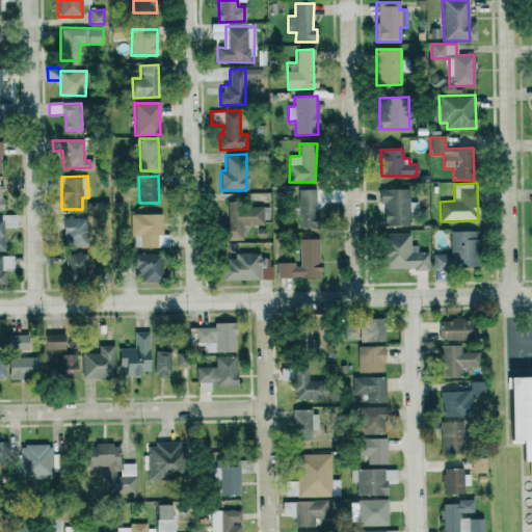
[(297,190),(298,227),(318,227),(317,189),(297,190)]
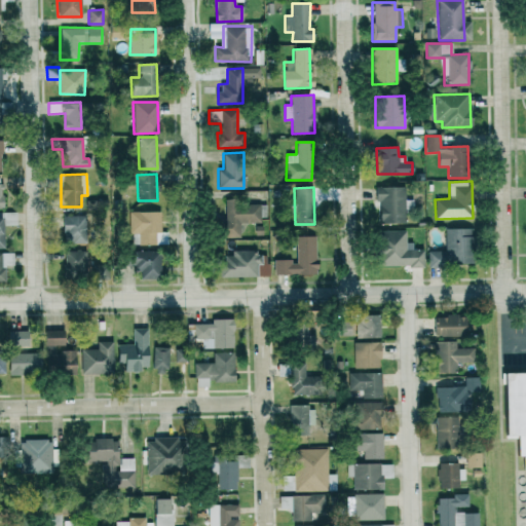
[(404,223),(405,187),(376,187),(375,200),(380,200),(379,223),(404,223)]
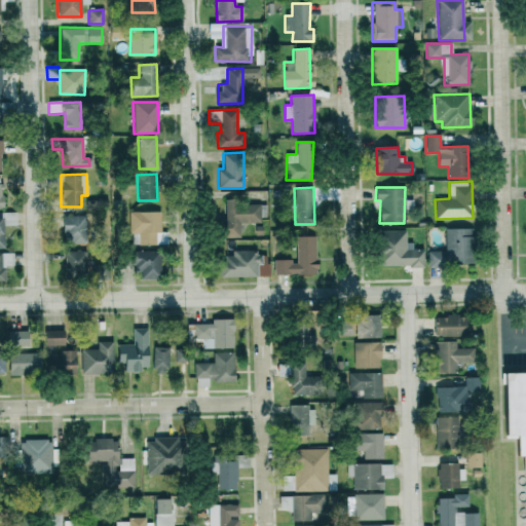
[(261,222),(261,203),(237,204),(237,198),(225,198),(225,218),(219,218),(219,237),(239,237),(239,222),(261,222)]
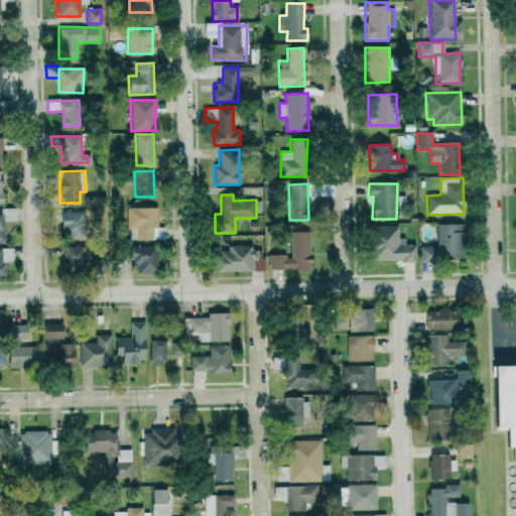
[(157,208),(127,208),(128,241),(164,240),(164,227),(157,227),(157,208)]
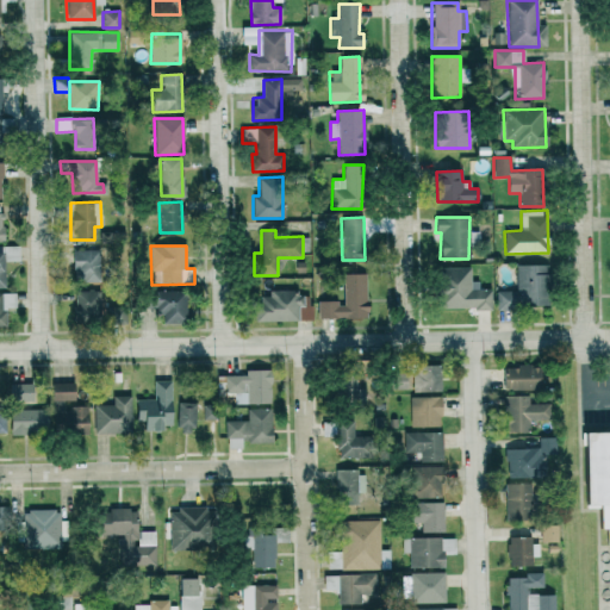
[(72,280),(99,281),(100,250),(73,249),(72,280)]
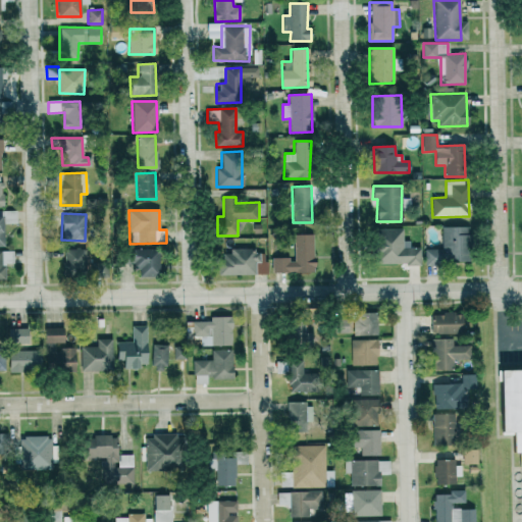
[(467,261),(468,226),(441,225),(441,260),(467,261)]
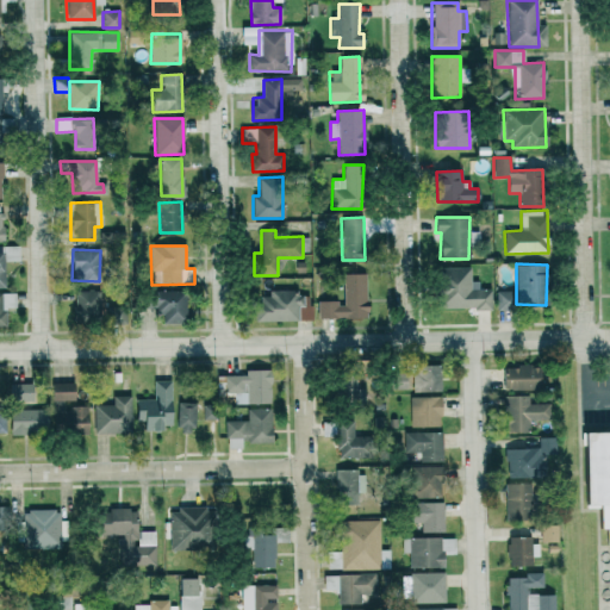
[(473,266),(439,267),(439,309),(491,307),(490,288),(473,288),(473,266)]
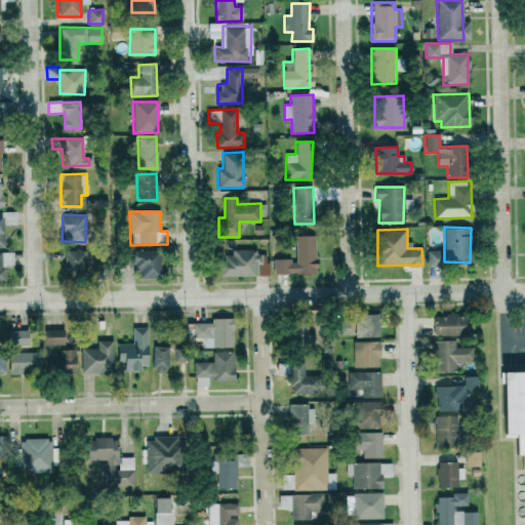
[(315,235),(295,235),(296,259),(274,259),(274,274),(316,273),(315,235)]
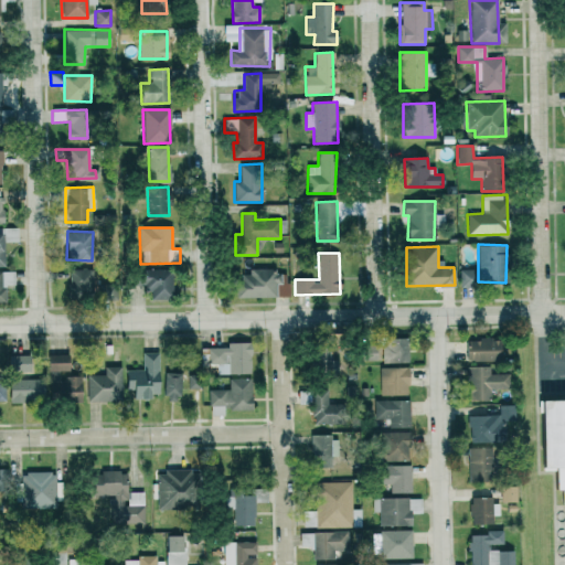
[(68,294),(93,295),(94,269),(70,269),(68,294)]
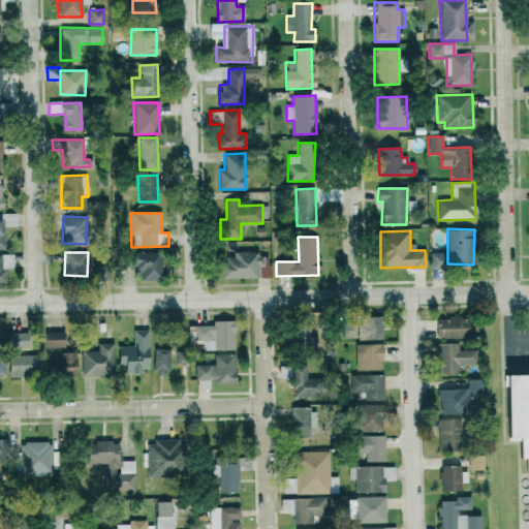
[(141,280),(159,280),(159,253),(125,252),(125,269),(142,269),(141,280)]
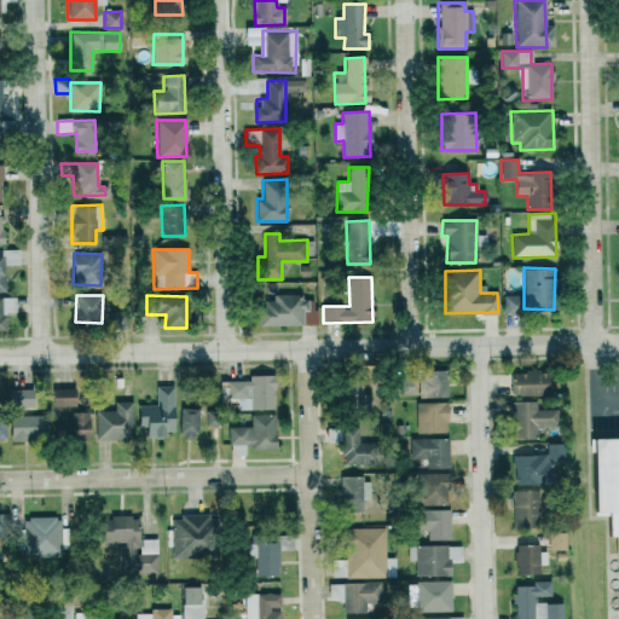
[(273,300),(260,301),(260,325),(316,325),(316,300),(302,300),(302,295),(273,295),(273,300)]
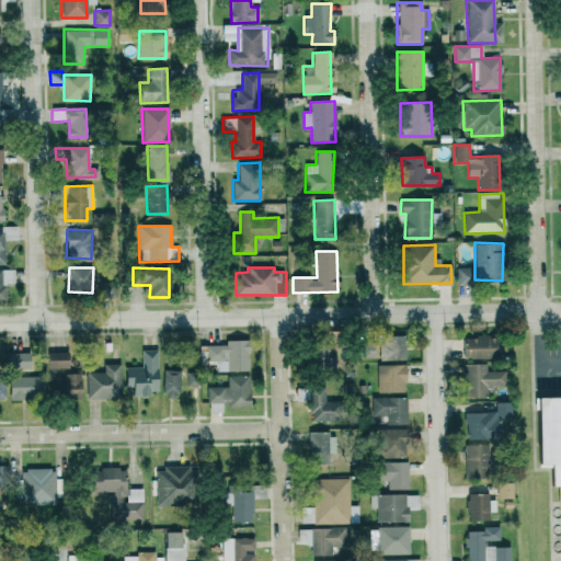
[(115,297),(115,281),(98,282),(99,297),(115,297)]
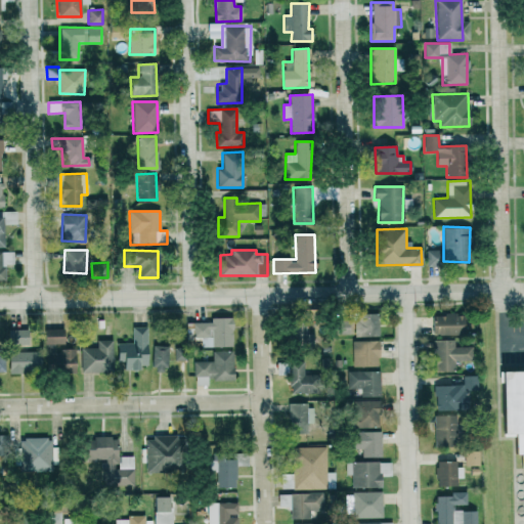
[(379,312),(363,313),(363,336),(379,336),(379,312)]
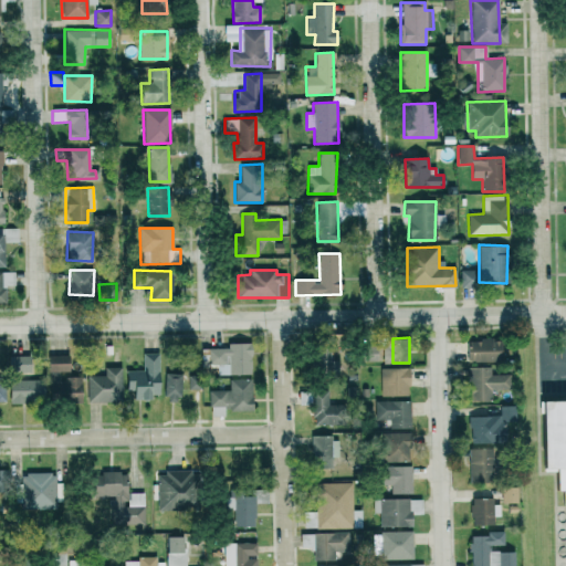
[(501,362),(501,339),(467,338),(465,360),(501,362)]
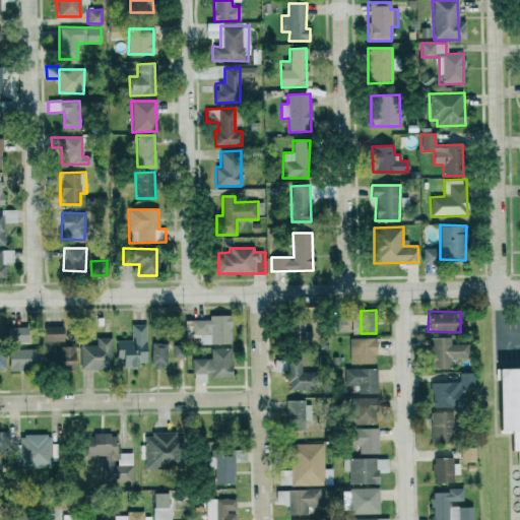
[(209,319),(184,320),(185,335),(200,335),(200,344),(231,344),(231,315),(209,315),(209,319)]
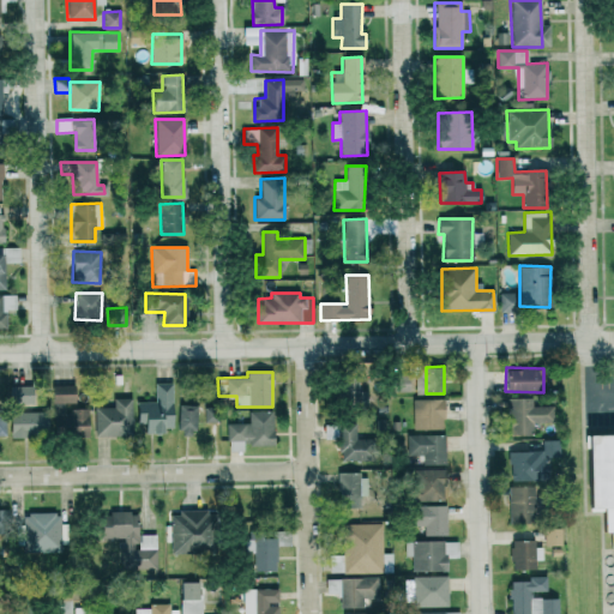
[(338,377),(343,399),(360,396),(355,373),(338,377)]
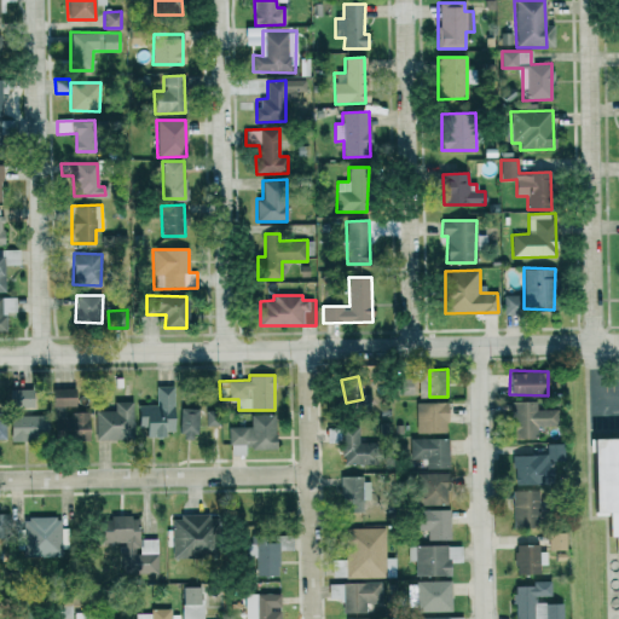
[(138,427),(145,427),(145,435),(174,434),(173,386),(156,386),(156,404),(137,405),(138,427)]
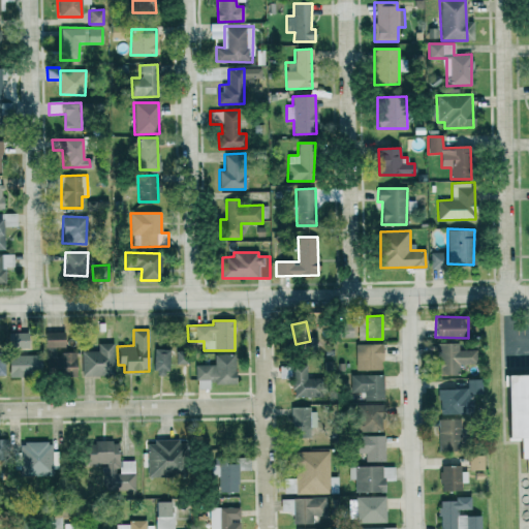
[(8,347),(27,348),(28,333),(8,332),(8,347)]
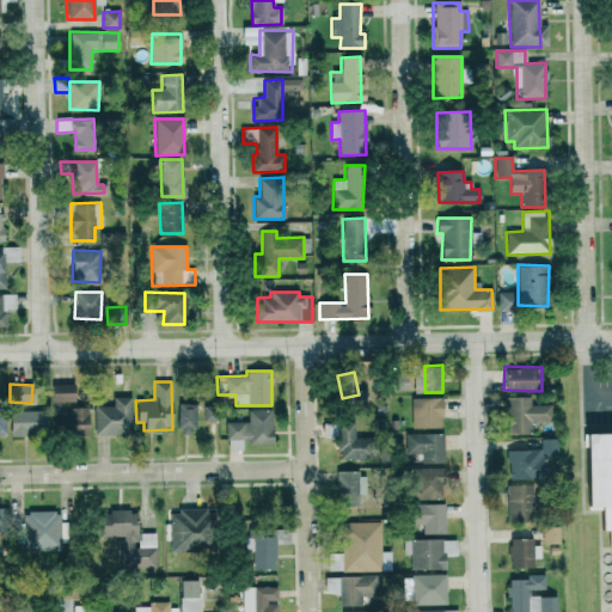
[(74,384),(51,384),(51,402),(74,402),(74,384)]
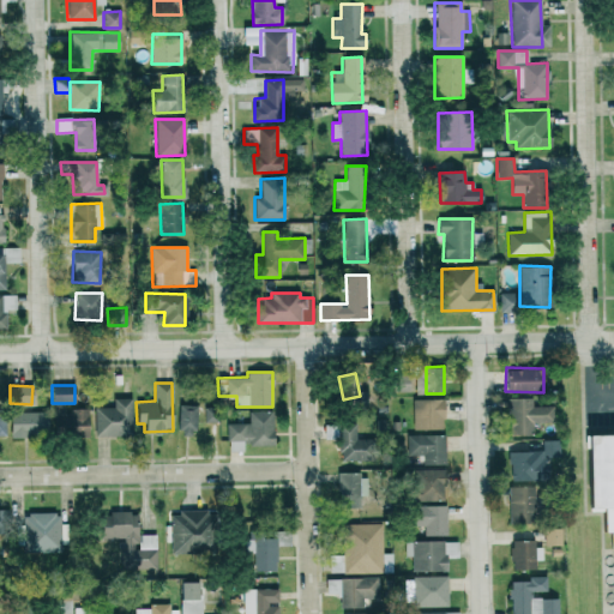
[(552,407),(531,407),(531,398),(509,397),(507,435),(533,435),(533,423),(552,423),(552,407)]
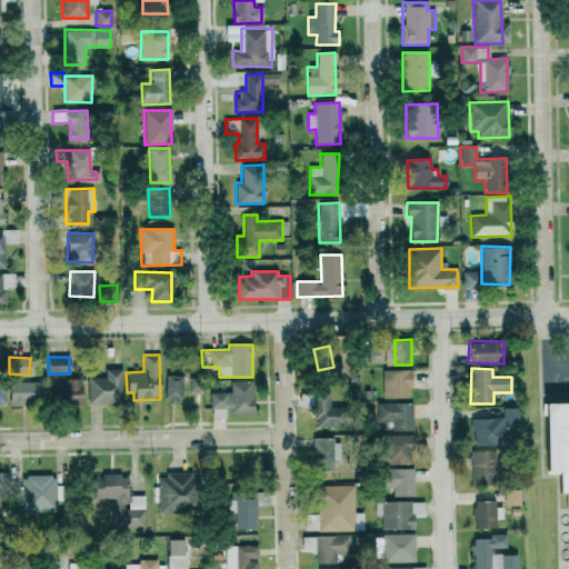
[(88,378),(88,405),(122,405),(121,369),(105,369),(106,377),(88,378)]
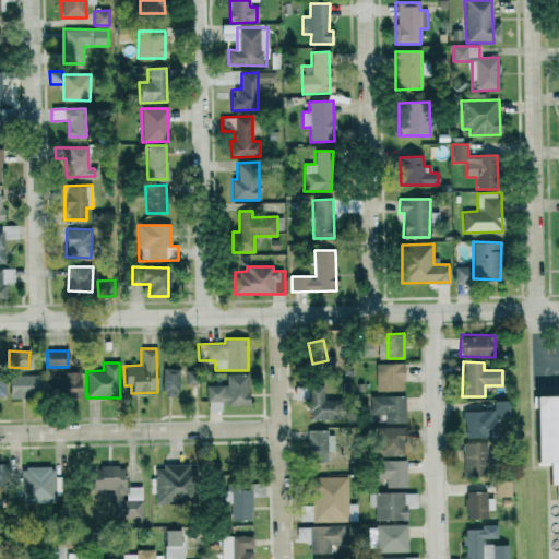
[(404,363),(376,363),(376,391),(404,390),(404,363)]
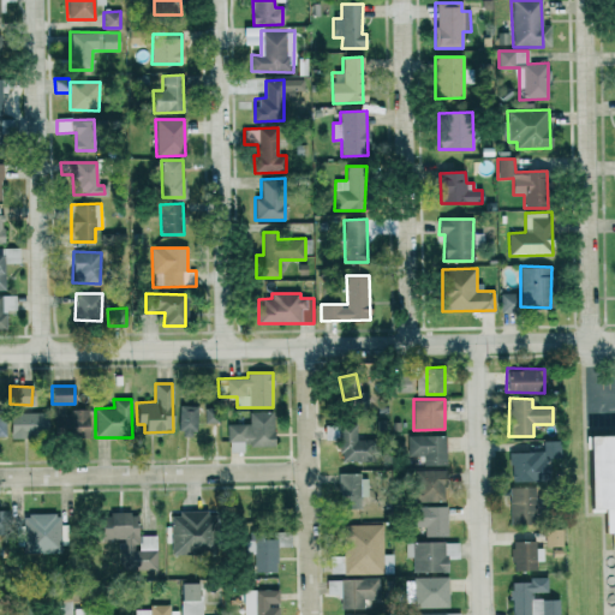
[(196,406),(180,405),(179,436),(195,437),(196,406)]
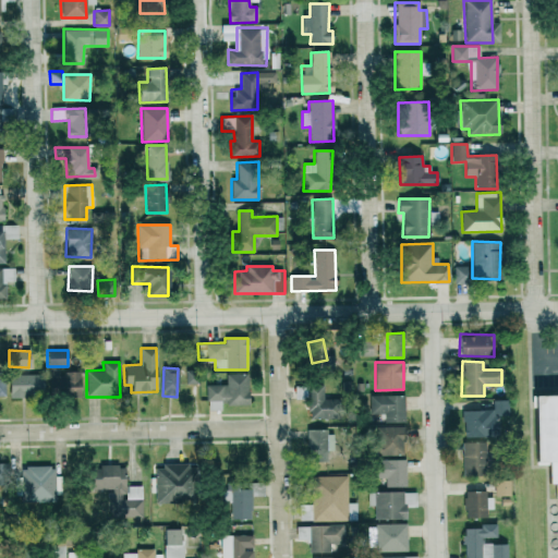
[(196,385),(197,371),(186,370),(185,384),(196,385)]
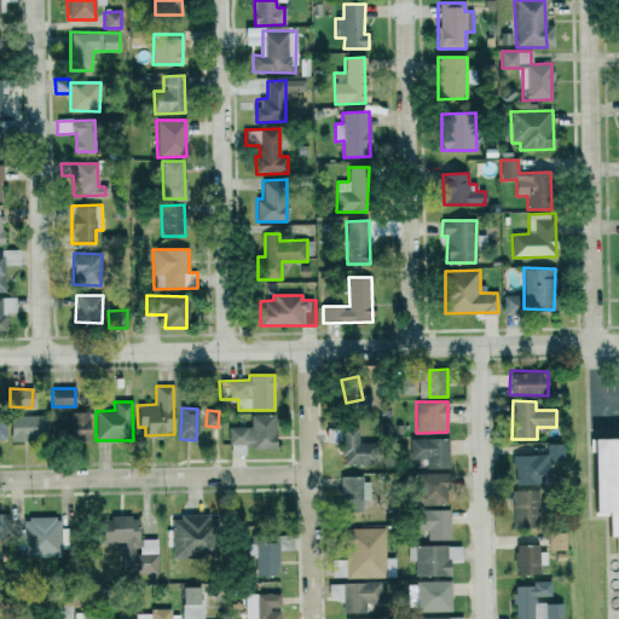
[(88,411),(70,412),(70,417),(55,418),(56,440),(88,440),(88,411)]
